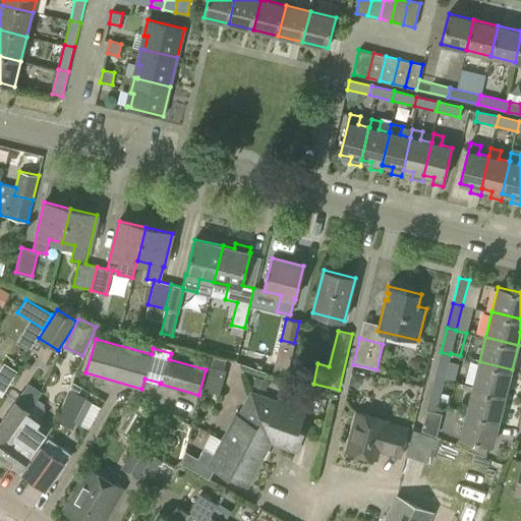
[(444,379),(450,354),(441,352),(435,377),(444,379)]
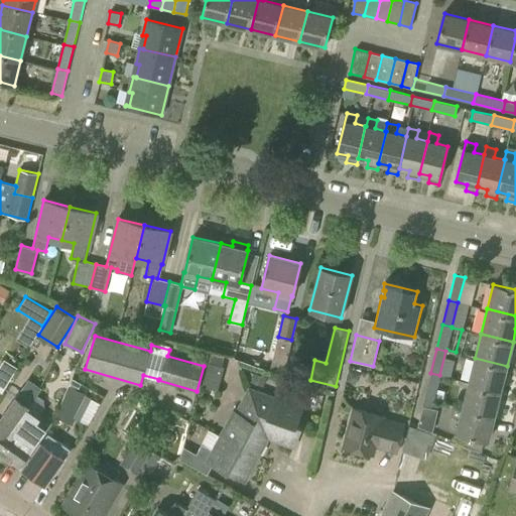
[(501,391),(507,366),(475,358),(469,383),(501,391)]
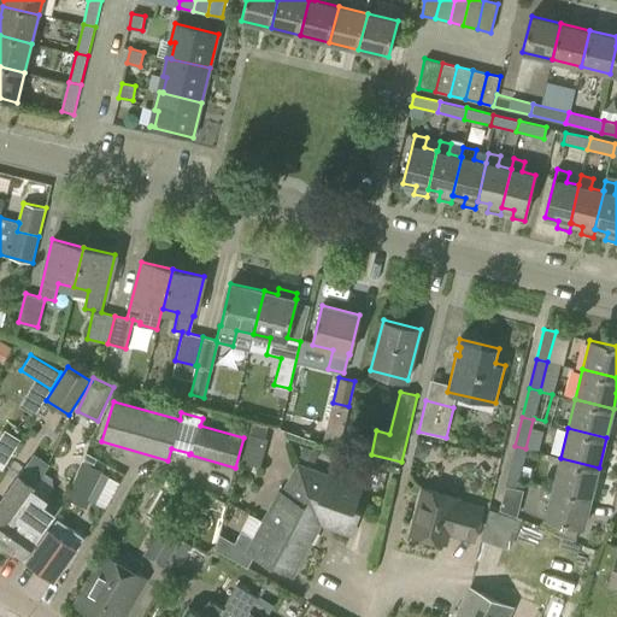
[(0,468),(3,469),(21,439),(5,429),(0,436),(0,468)]
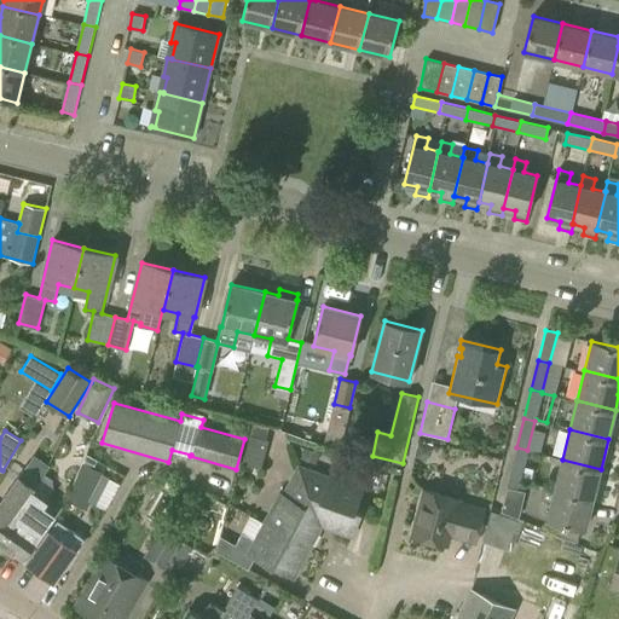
[(260,467),(268,440),(250,434),(243,462),(260,467)]
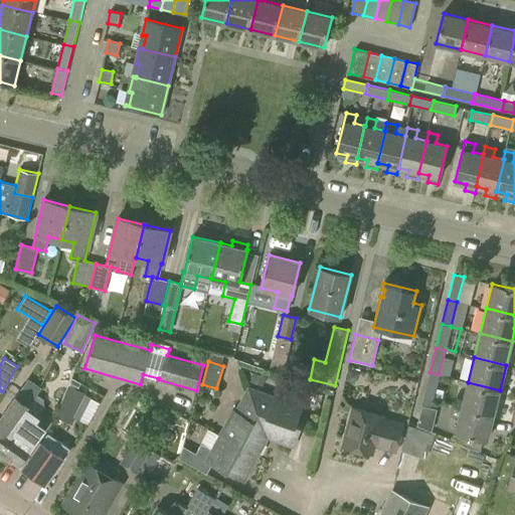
[(433,398),(439,374),(430,372),(423,396),(433,398)]
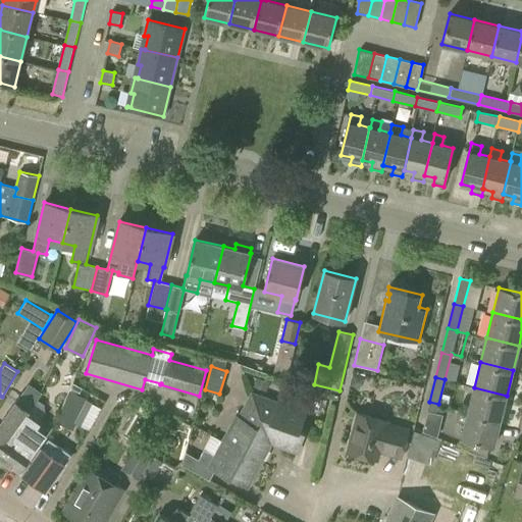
[(501,420),(507,396),(474,387),(468,411),(468,413),(501,420)]
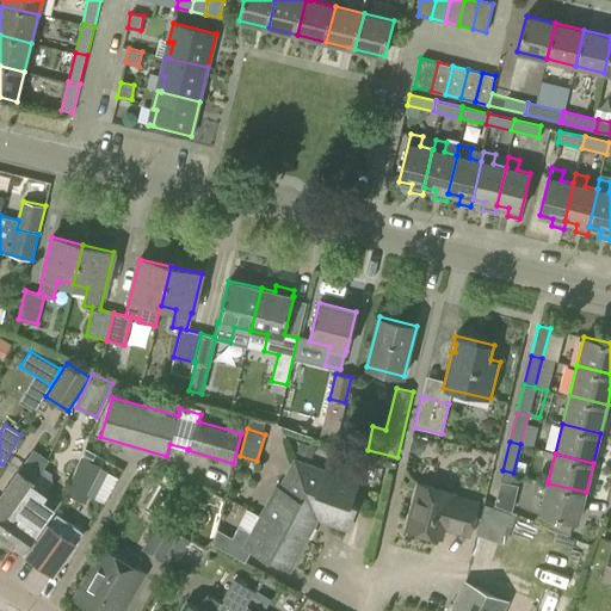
[(103,467),(82,457),(68,486),(88,495),(103,467)]
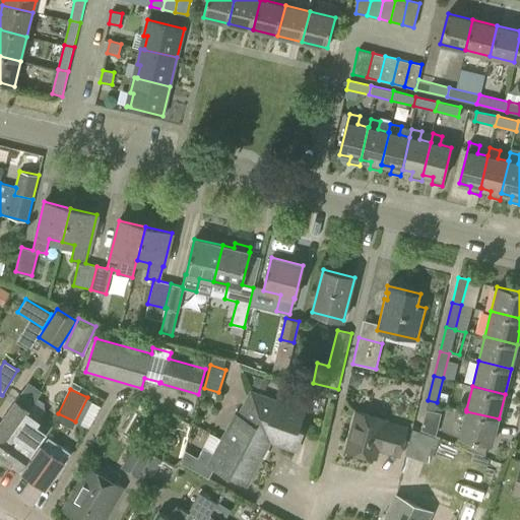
[(9,437),(27,412),(41,394),(35,390),(26,401),(19,396),(0,423),(0,455),(11,439),(9,437)]
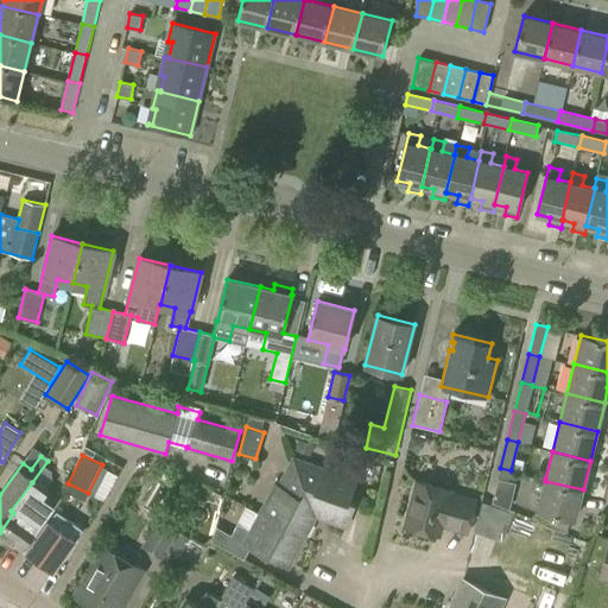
[(308,515),(315,513),(295,458),(279,487),(276,485),(260,514),(304,538),(311,524),(308,515)]
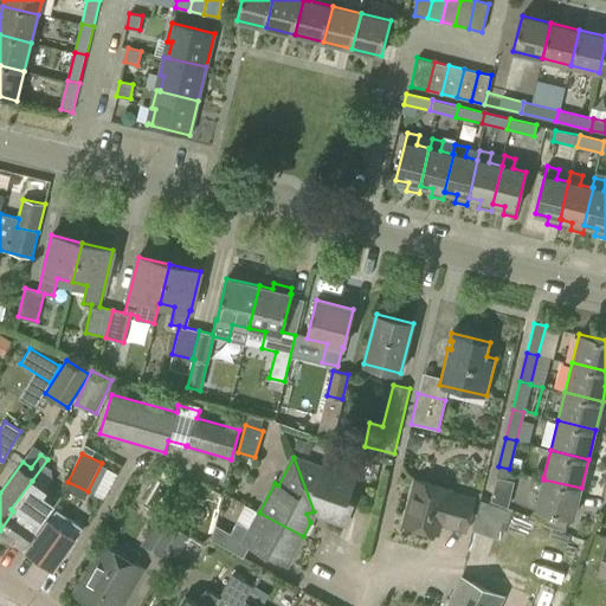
[(294,457),(314,511),(321,508),(323,517),(346,524),(354,502),(348,500),(356,476),(324,464),(323,468),(294,457)]
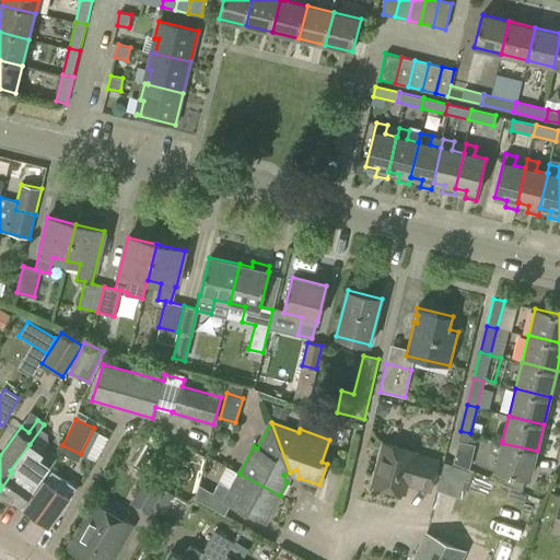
[(464,461),(470,433),(461,431),(454,458),(464,461)]
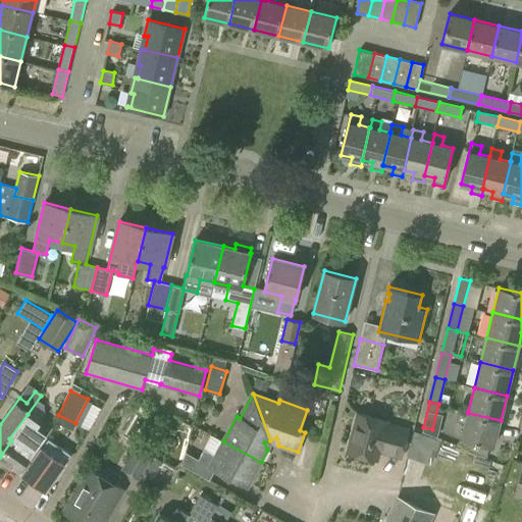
[(468,413),(468,411),(458,409),(455,420),(465,422),(462,437),(465,438),(462,447),(486,456),(489,445),(494,446),(501,420),(468,413)]
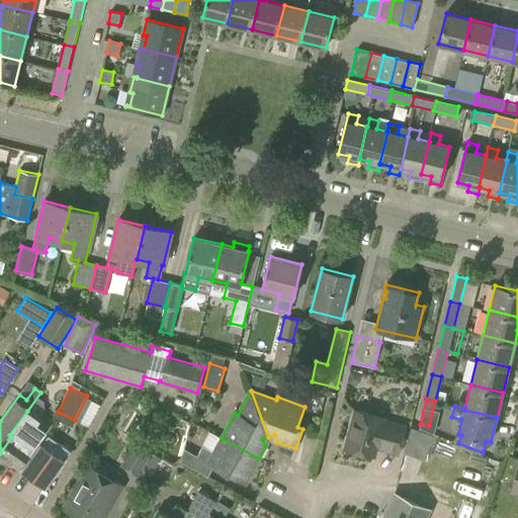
[(11,437),(0,453),(0,454),(19,468),(46,431),(36,424),(39,420),(27,411),(9,435),(11,437)]
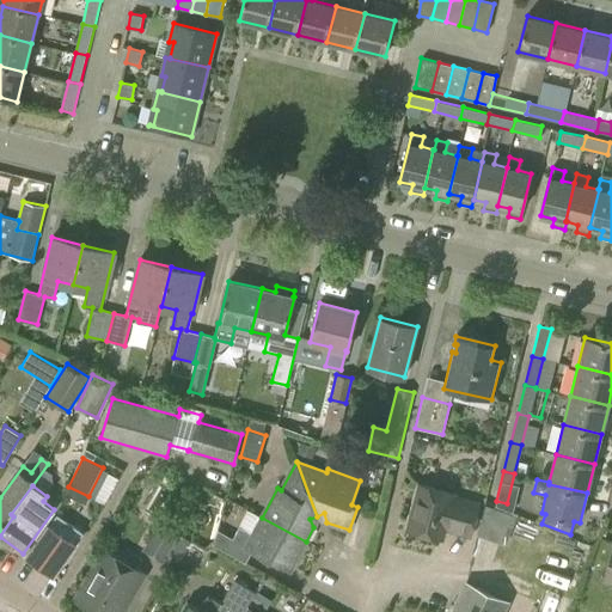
[(471,536),(479,505),(453,497),(454,495),(420,485),(409,530),(442,538),(445,528),(471,536)]
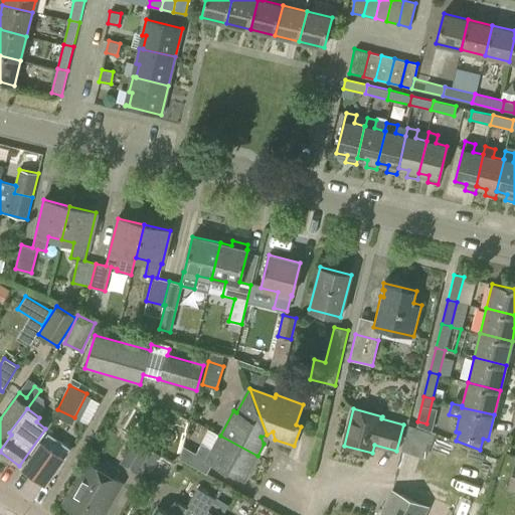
[(424,455),(432,431),(410,424),(403,448),(424,455)]
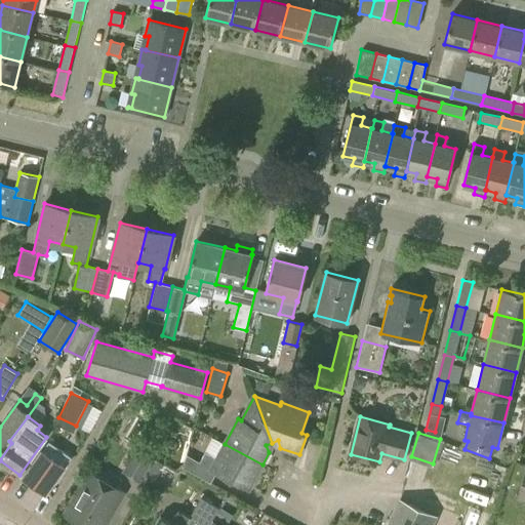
[(45,493),(71,457),(48,441),(23,477),(45,493)]
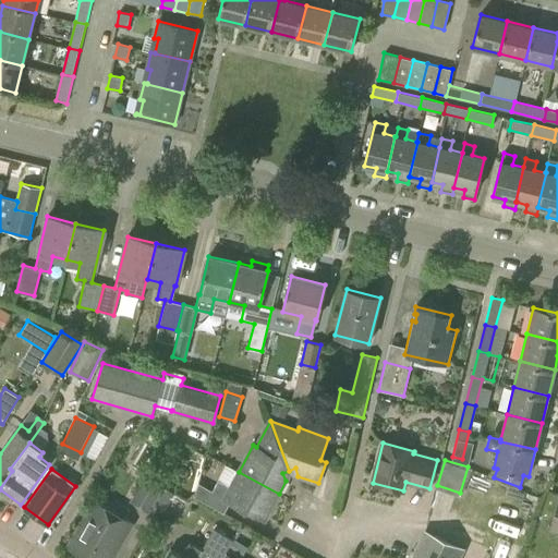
[(265,520),(279,494),(239,472),(231,487),(218,480),(211,492),(265,520)]
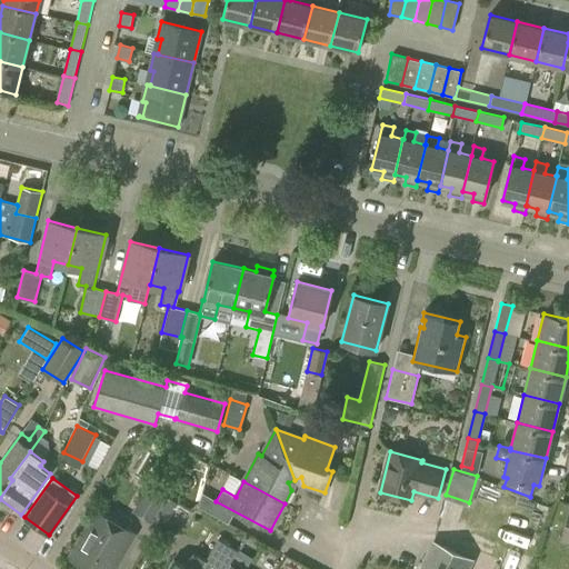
[(165,526),(178,502),(166,497),(167,495),(148,483),(132,511),(151,521),(153,519),(165,526)]
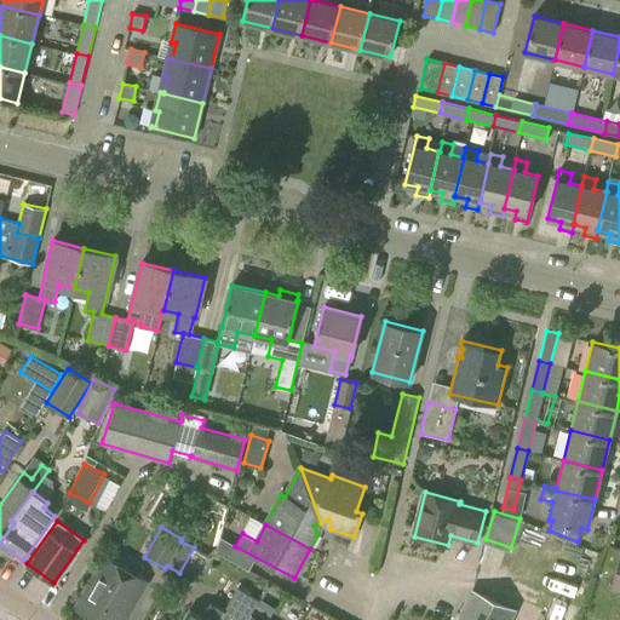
[(96,619),(125,619),(148,583),(104,556),(74,607),(96,619)]
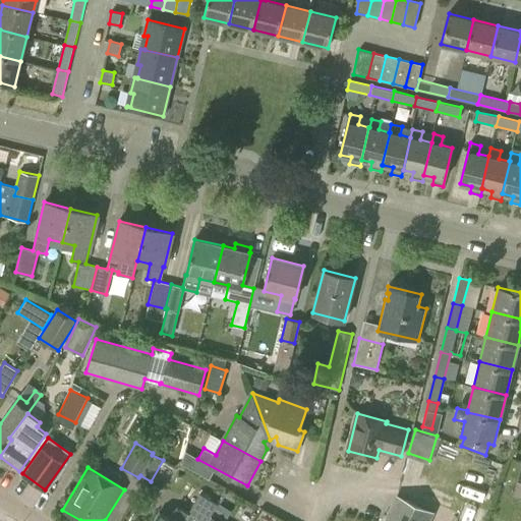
[(206,520),(217,504),(199,494),(188,512),(177,506),(169,519),(160,513),(154,520),(206,520)]
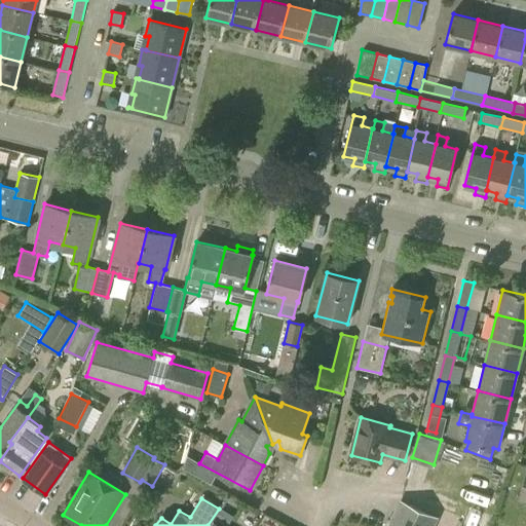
[(431,525),(437,518),(402,501),(389,525),(431,525)]
